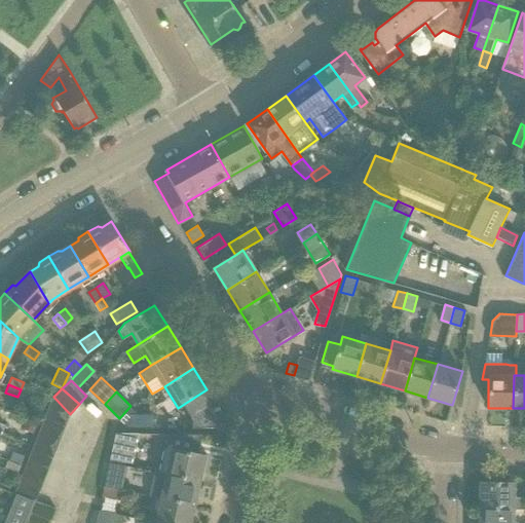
[(52,399),(45,416),(46,417),(66,424),(70,414),(53,397),(52,399)]
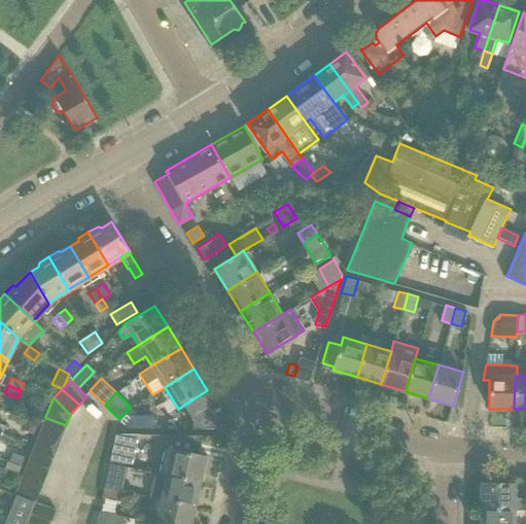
[(119,419),(129,427),(154,426),(154,413),(137,413),(131,407),(119,419)]
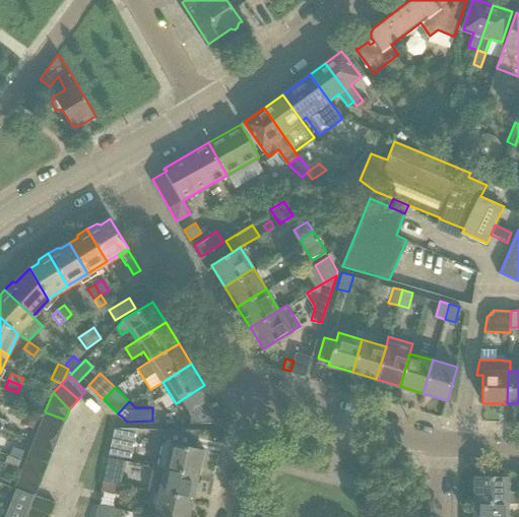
[(26,411),(21,423),(34,427),(39,416),(26,411)]
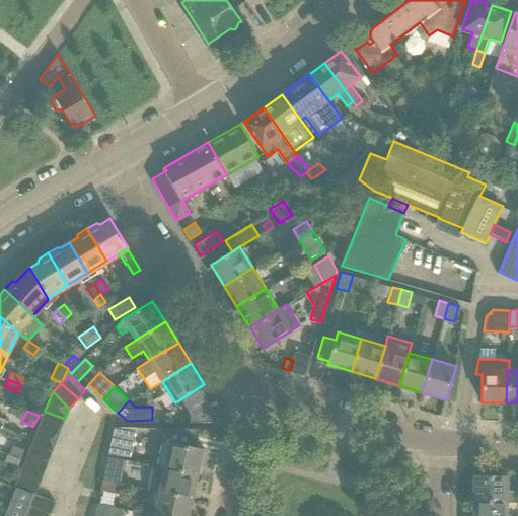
[(45,411),(41,421),(42,422),(61,430),(65,419),(46,412),(45,411)]
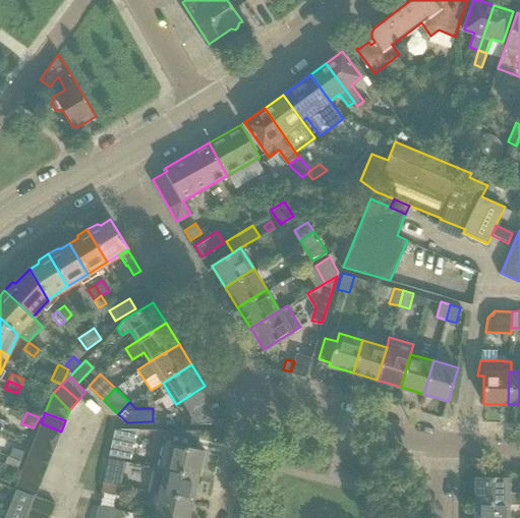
[(41,422),(36,434),(38,434),(57,442),(61,432),(42,423),(41,422)]
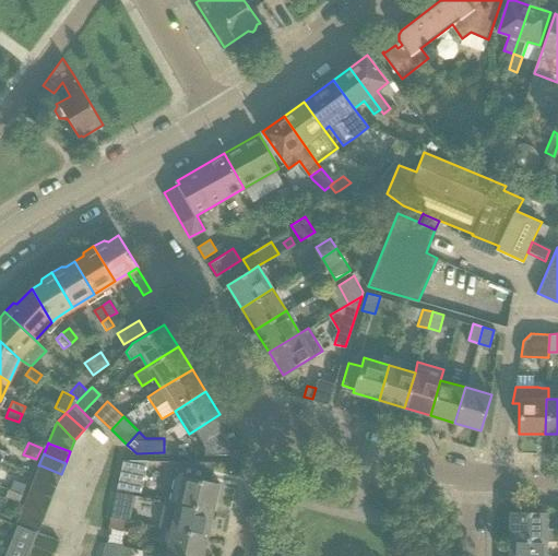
[(125,459),(118,486),(141,491),(149,459),(125,459)]
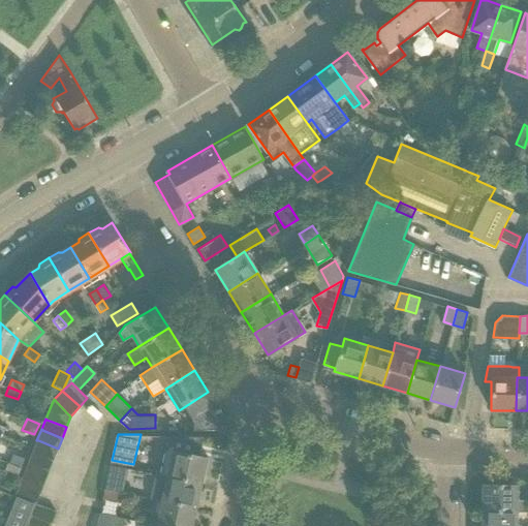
[(169,435),(161,473),(202,483),(207,458),(198,456),(204,435),(169,435)]
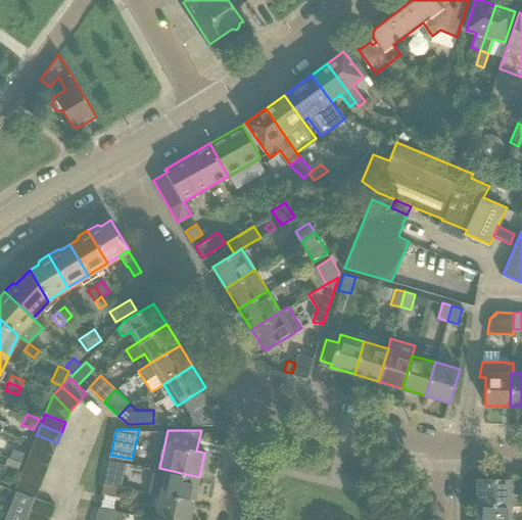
[(36,435),(32,445),(34,446),(53,455),(57,443),(38,435),(36,435)]
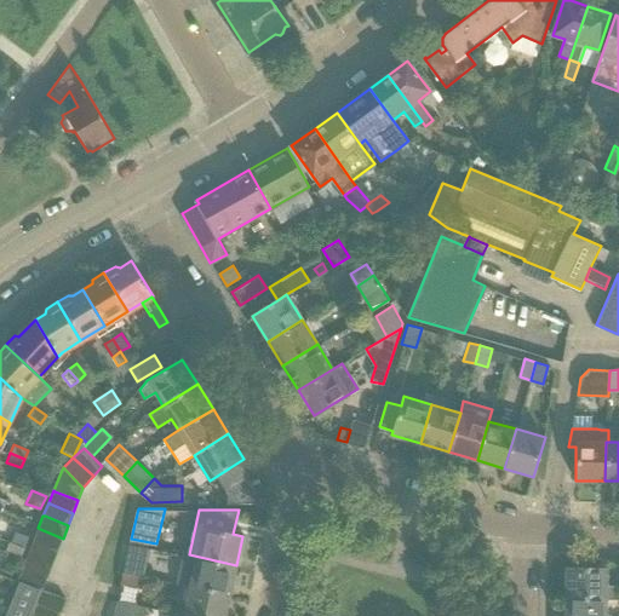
[(38,528),(33,541),(35,541),(58,551),(63,539),(40,529),(38,528)]
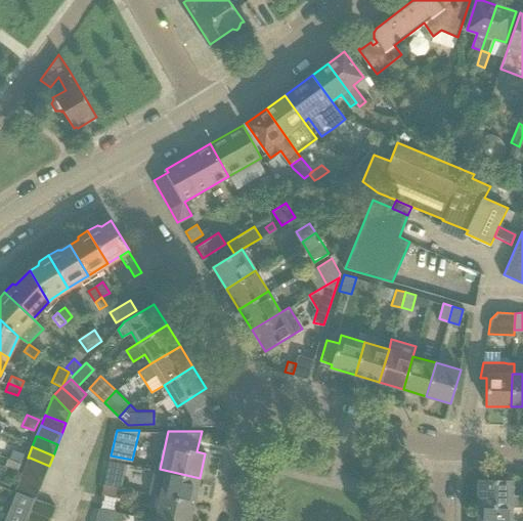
[(13,448),(9,457),(22,462),(25,453),(13,448)]
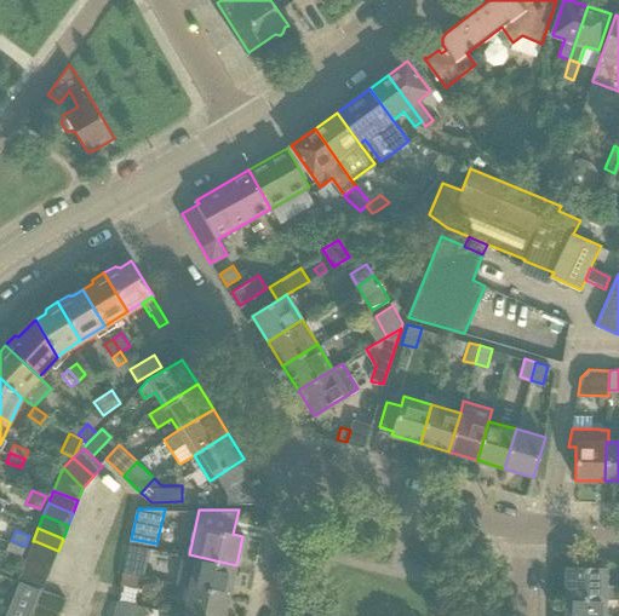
[(33,541),(28,553),(29,553),(53,563),(58,551),(35,541),(33,541)]
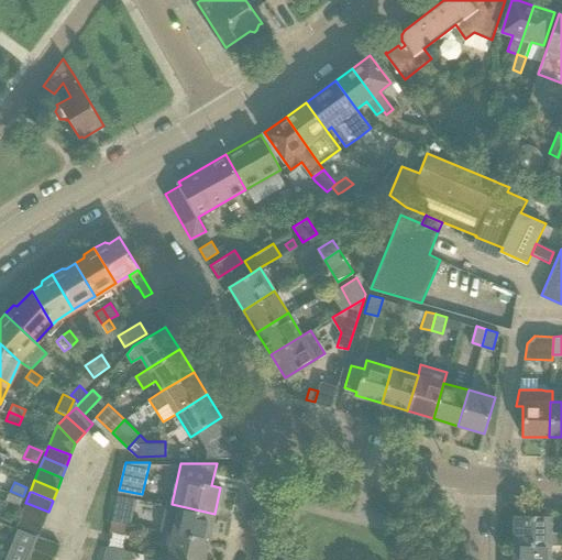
[(24,500),(9,494),(7,502),(21,507),(24,500)]
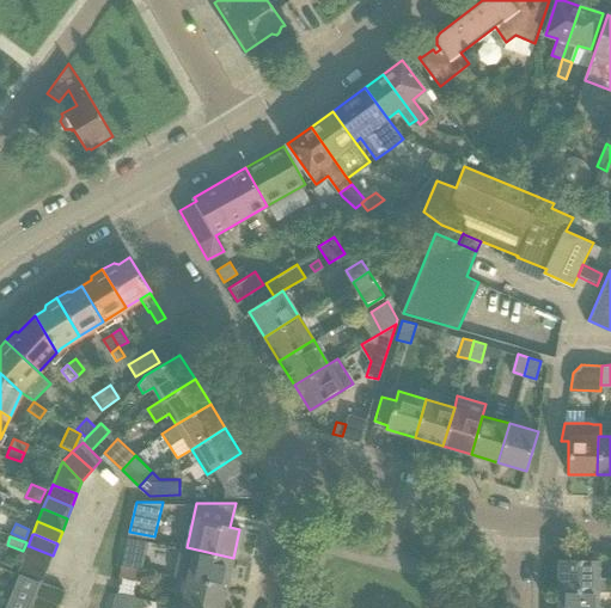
[(28,546),(23,558),(24,559),(47,569),(53,556),(29,546),(28,546)]
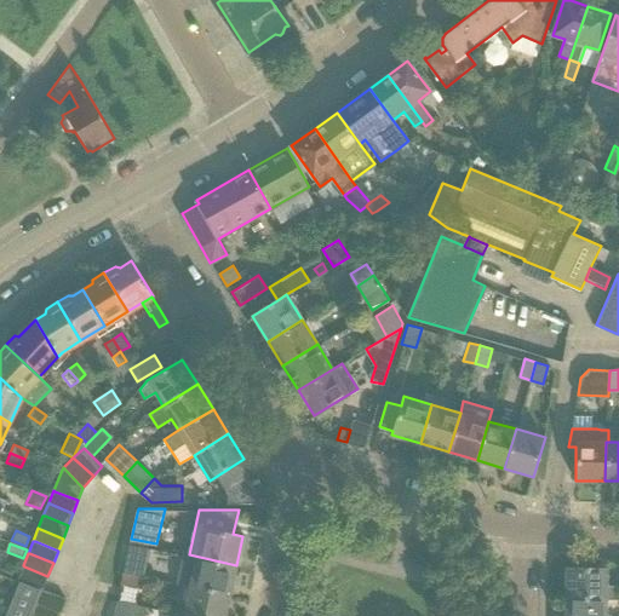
[(183,553),(177,582),(190,585),(230,593),(236,565),(189,554),(183,553)]
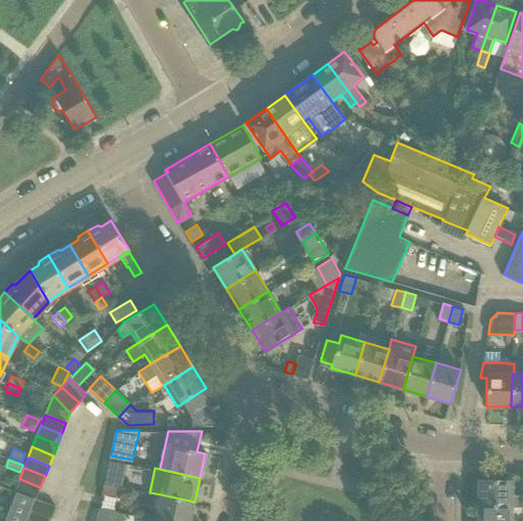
[(106,473),(104,482),(121,486),(123,477),(106,473)]
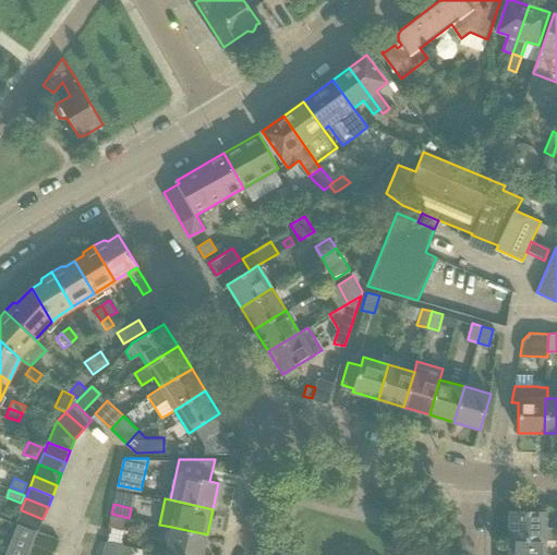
[(21,509),(16,520),(17,521),(38,530),(43,519),(22,510),(21,509)]
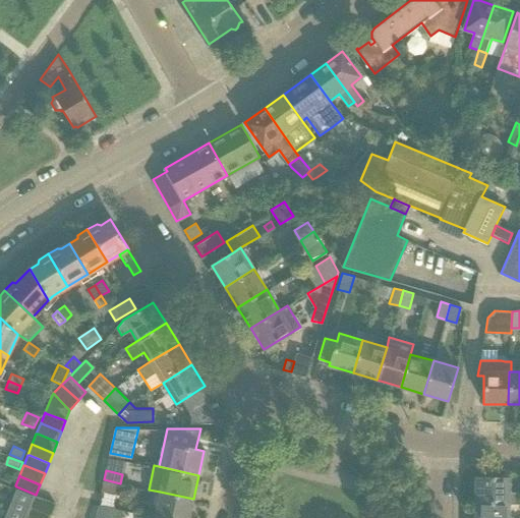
[(476,477),(475,503),(510,503),(519,504),(519,492),(510,492),(510,478),(476,477)]
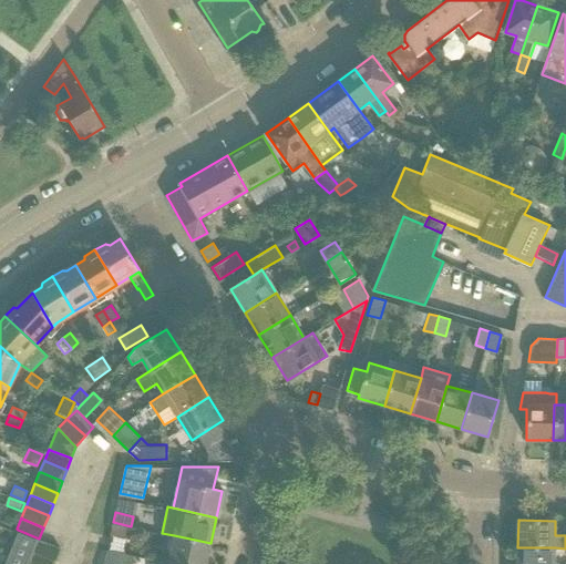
[(131,526),(113,522),(111,534),(129,537),(131,526)]
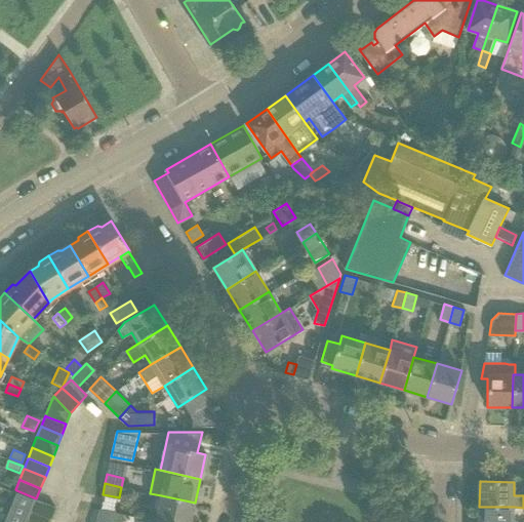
[(16,490),(12,500),(32,509),(36,498),(16,490)]
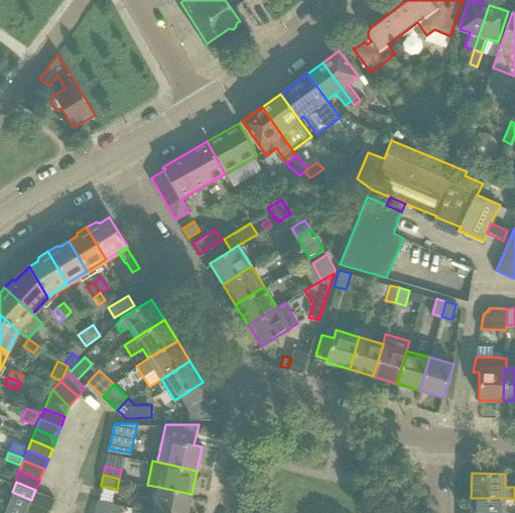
[(158,487),(153,511),(164,512),(186,512),(191,494),(158,487)]
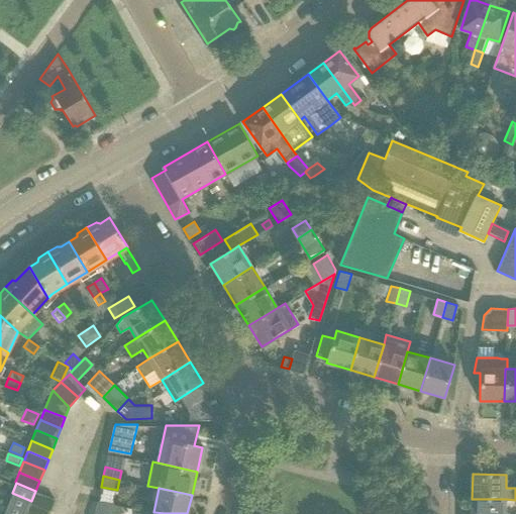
[(31,502),(52,510),(56,499),(35,491),(31,501),(31,502)]
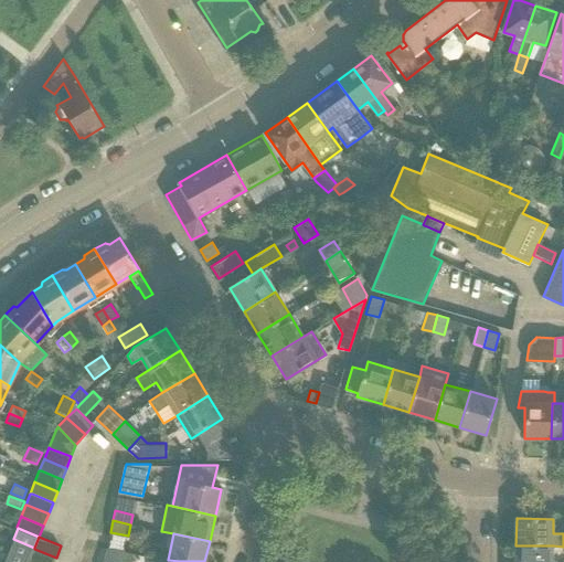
[(13,539),(9,551),(30,559),(34,549),(34,548),(13,539)]
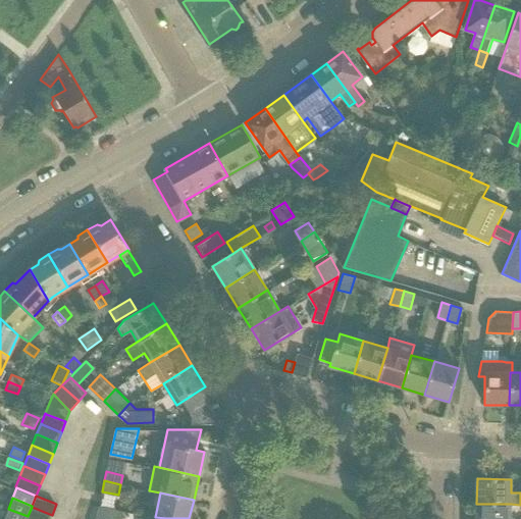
[(476,504),(476,518),(510,518),(511,504),(476,504)]
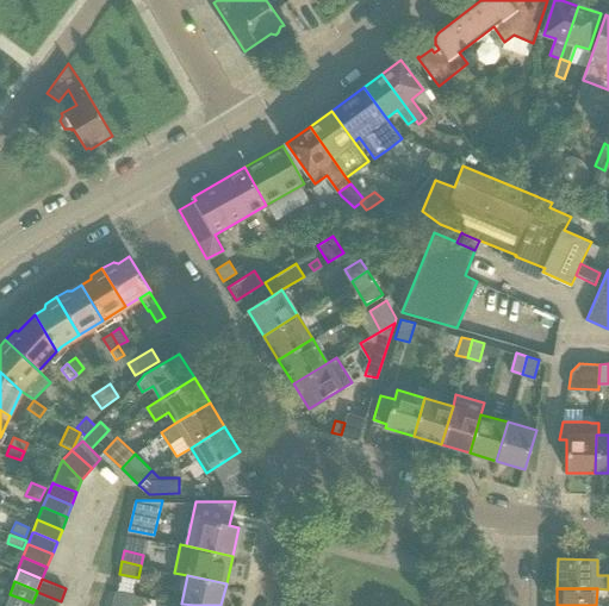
[(112,605),(142,605),(144,597),(116,591),(112,605)]
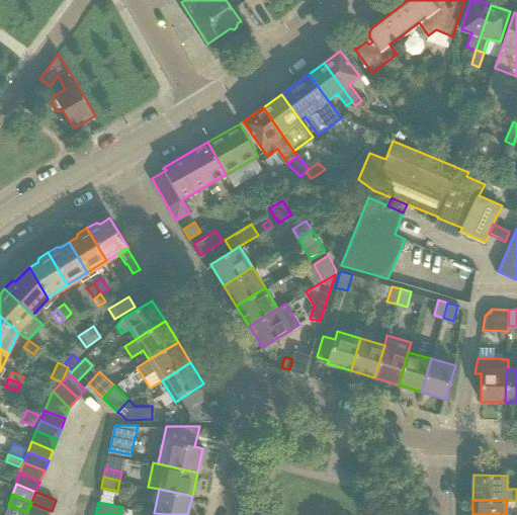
[(27,512),(26,514),(27,514),(50,514),(52,511),(31,503),(27,512)]
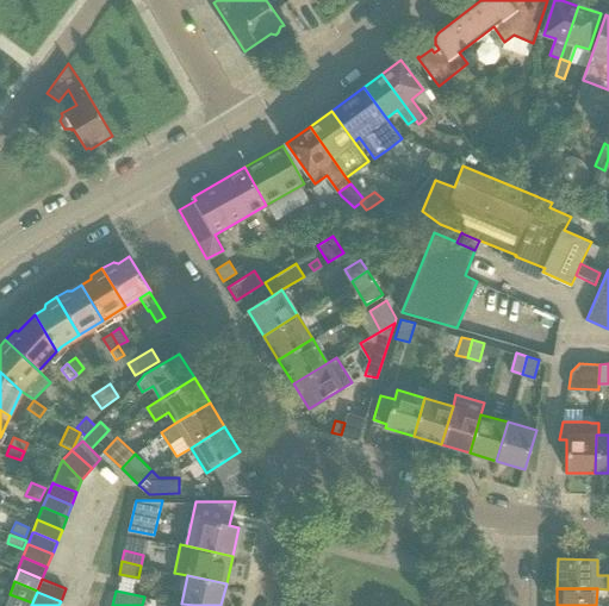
[(30,605),(31,605),(32,603),(10,594),(4,605),(30,605)]
